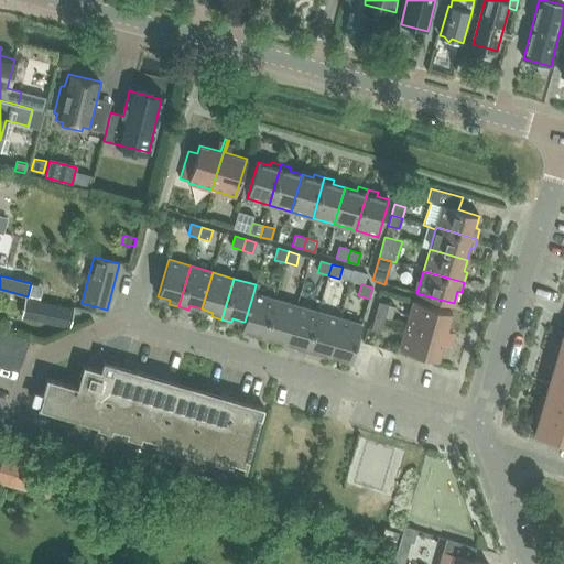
[(274,300),(253,293),(245,322),(243,322),(241,329),(253,334),(252,337),(262,340),(274,300)]
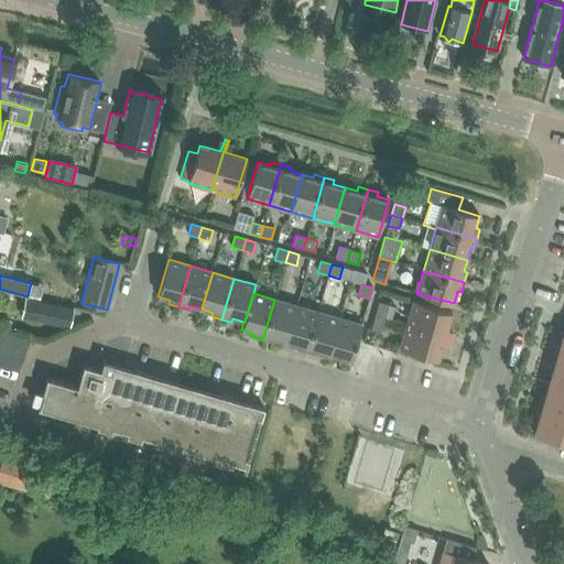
[(26,299),(23,317),(67,327),(72,308),(26,299)]
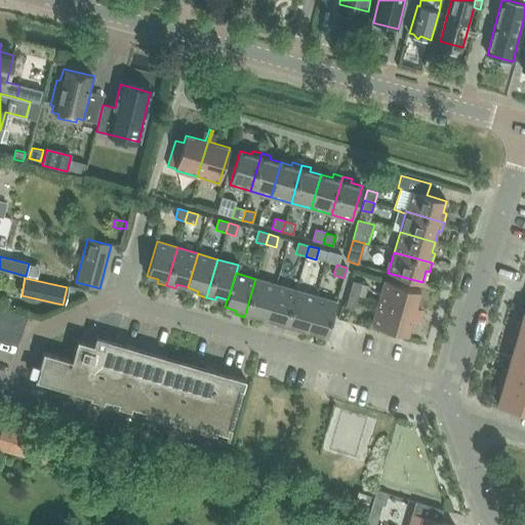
[(266,319),(276,284),(255,279),(244,317),(253,319),(254,316),(266,319)]
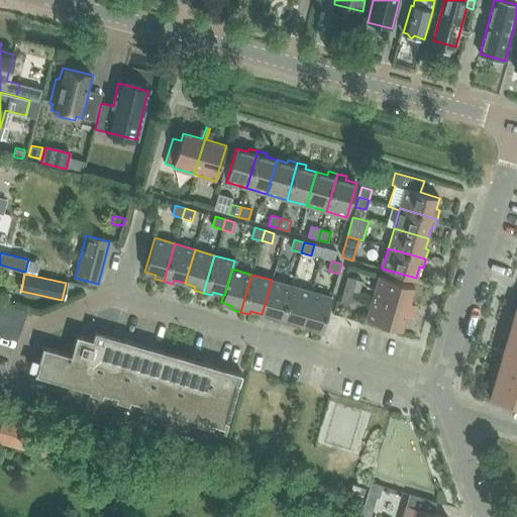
[(373,298),(419,311),(419,309),(408,306),(414,286),(397,281),(379,276),(373,298)]
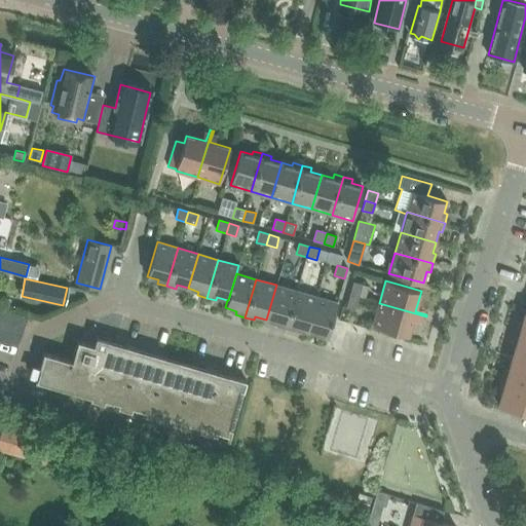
[(350,295),(359,297),(362,284),(353,282),(350,295)]
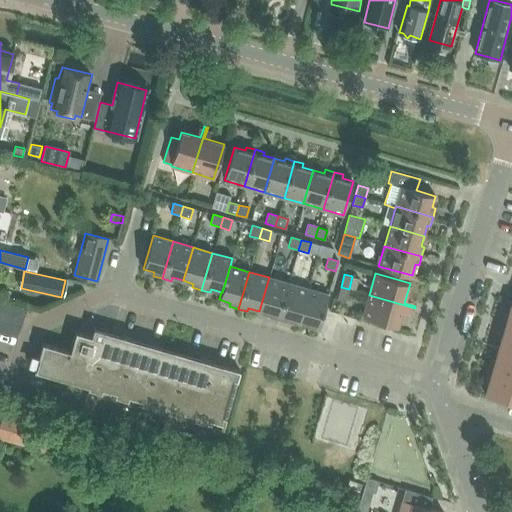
[(278,320),(288,283),(269,277),(259,311),(269,314),(268,317),(278,320)]
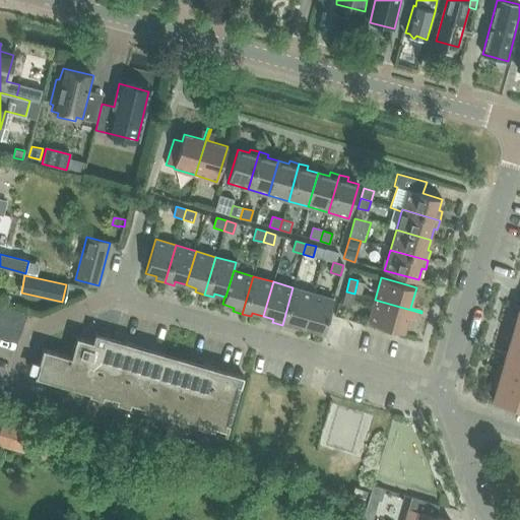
[(303,327),(313,294),(293,287),(282,325),(291,328),(293,324),(303,327)]
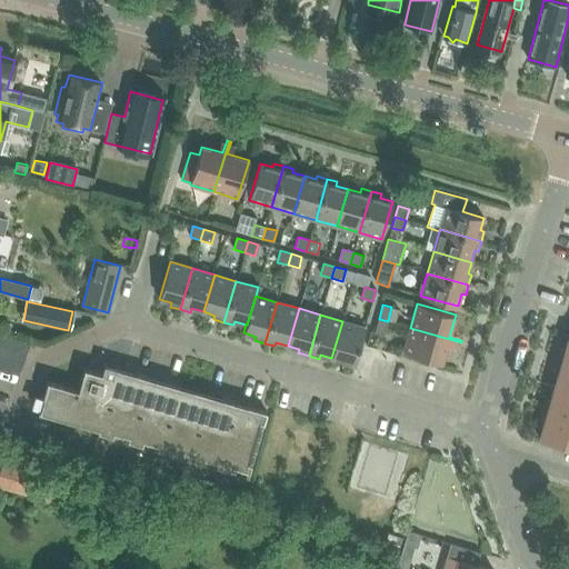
[(383,335),(388,321),(379,319),(375,332),(383,335)]
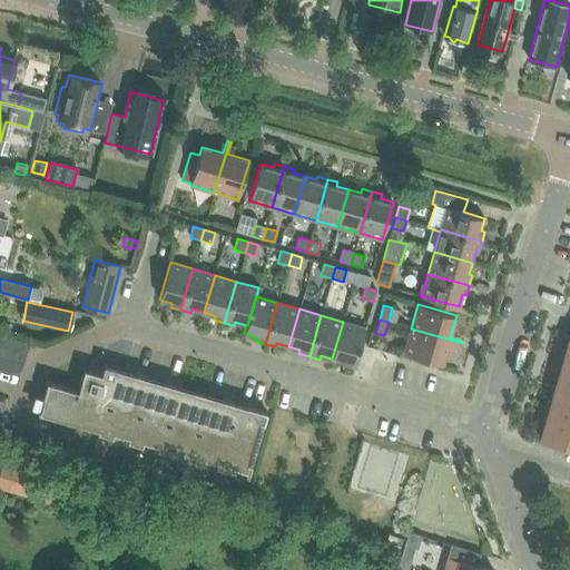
[(343,322),(332,359),(344,362),(343,366),(353,369),(365,327),(343,322)]
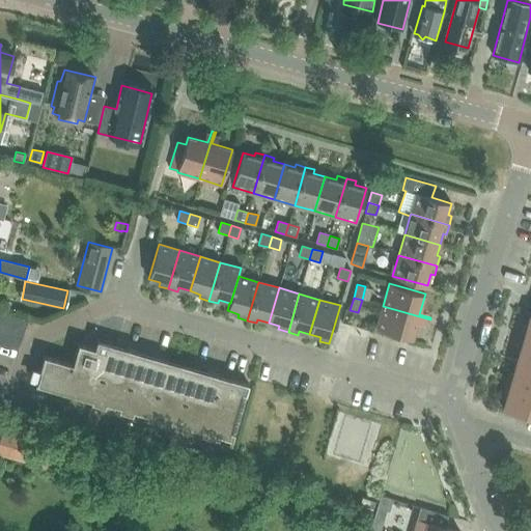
[(429,322),(430,319),(383,306),(375,328),(412,338),(418,318),(429,322)]
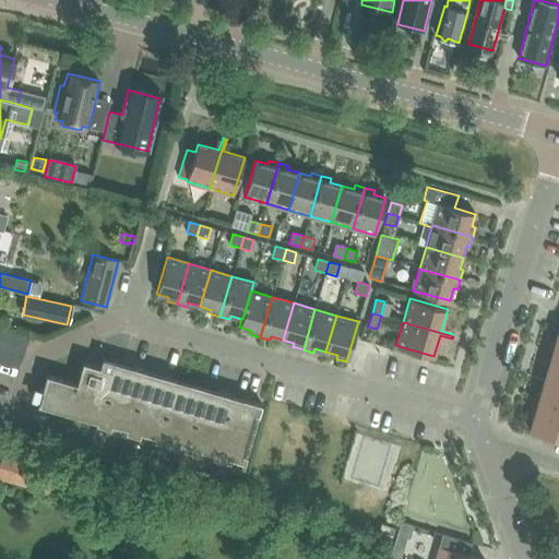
[(547,353),(558,356),(558,328),(555,343),(550,341),(547,353)]
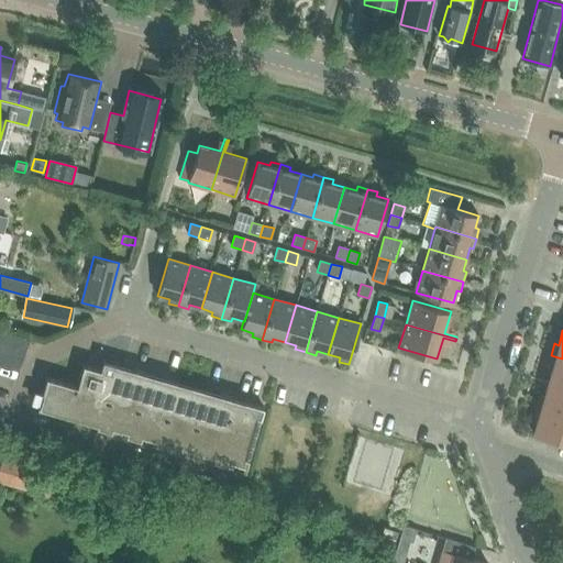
[(0,357),(4,345),(24,351),(24,349),(28,340),(0,332),(0,357)]
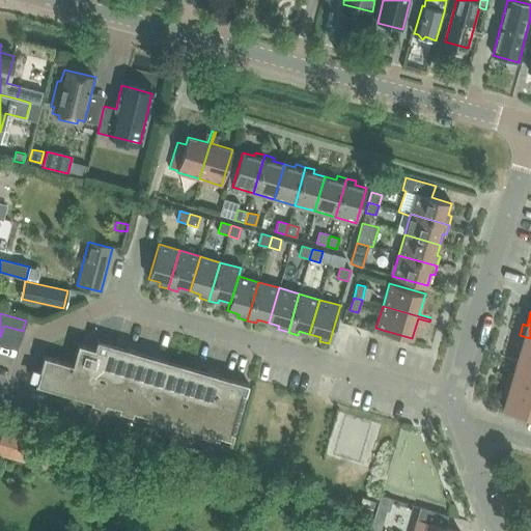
[(530,364),(530,338),(520,335),(516,346),(521,347),(518,360),(530,364)]
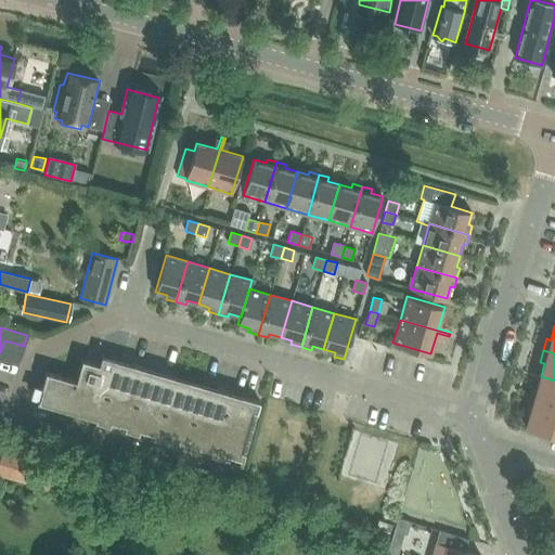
[(101,356),(99,364),(82,360),(76,381),(46,372),(37,402),(95,418),(95,421),(110,425),(111,421),(125,425),(124,429),(138,434),(139,429),(154,434),(153,438),(167,441),(168,437),(182,441),(181,446),(195,450),(196,446),(211,450),(210,454),(224,459),(226,454),(240,459),(239,463),(241,463),(259,401),(240,396),(237,404),(113,369),(115,360),(101,356)]
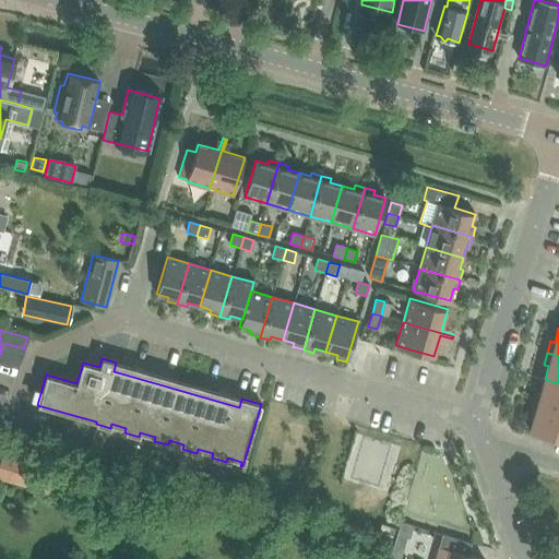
[(558,411),(558,383),(545,379),(540,393),(536,391),(533,403),(558,411)]
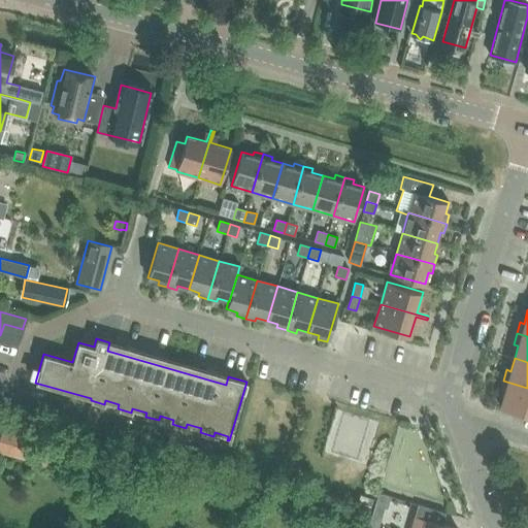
[(527,414),(527,388),(503,381),(500,392),(504,393),(500,406),(527,414)]
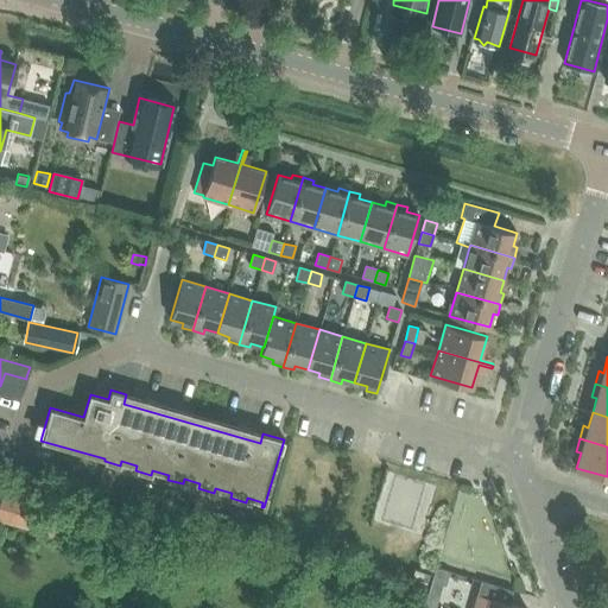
[(8,479),(0,505),(0,518),(50,533),(56,511),(40,506),(45,491),(8,479)]
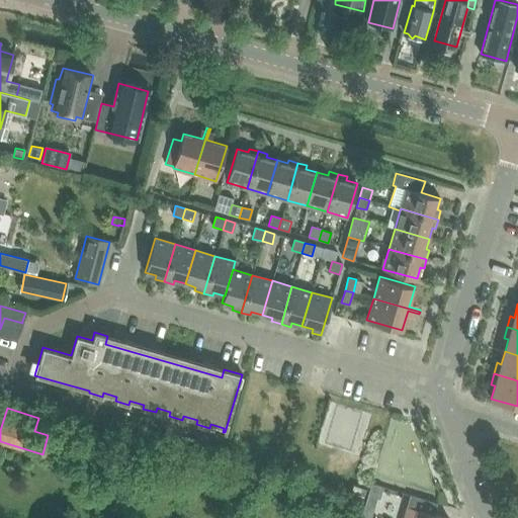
[(363,510),(362,516),(366,517),(369,517),(374,500),(378,501),(382,487),(371,484),(363,510)]
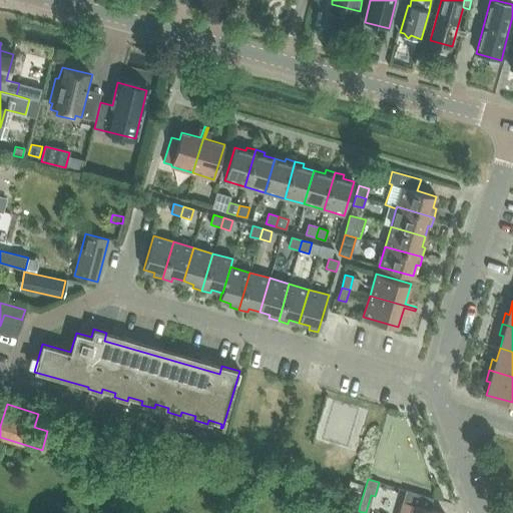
[(358,499),(363,484),(350,480),(345,494),(358,499)]
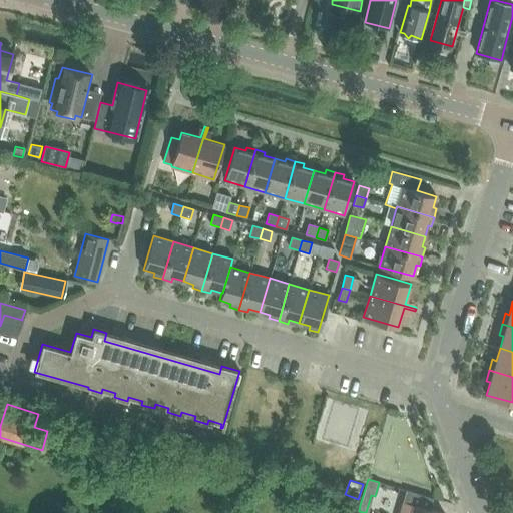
[(440,512),(429,510),(433,498),(406,490),(399,512),(440,512)]
